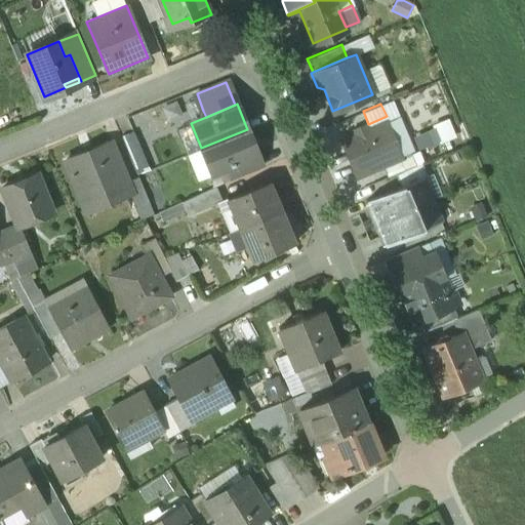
[(206,117),(203,111),(188,117),(191,123),(206,117)]
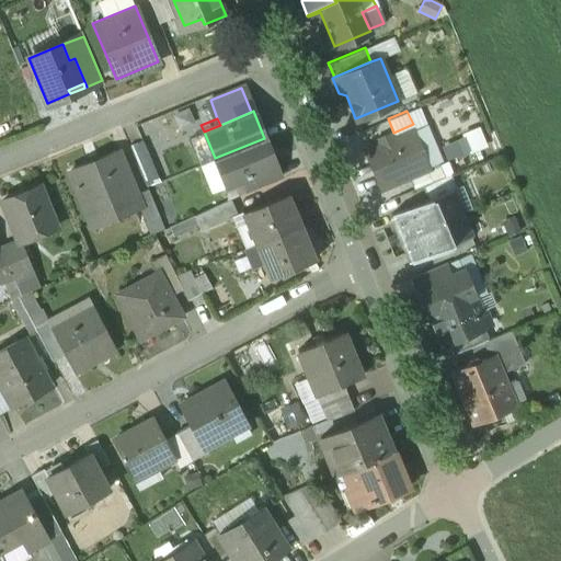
[(470,149),(485,142),(478,125),(462,132),(470,149)]
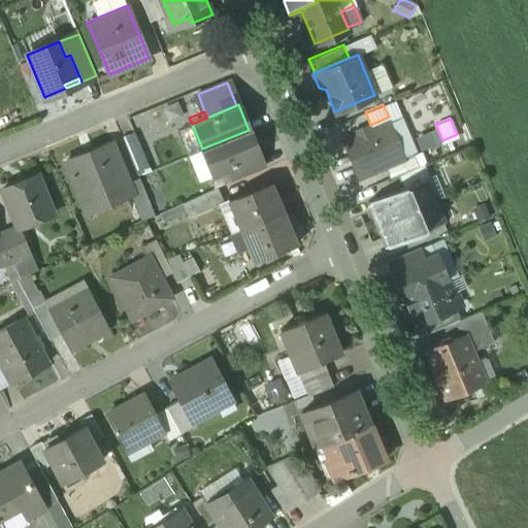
[(385,123),(344,140),(359,174),(384,164),(401,157),(395,141),(393,142),(385,123)]
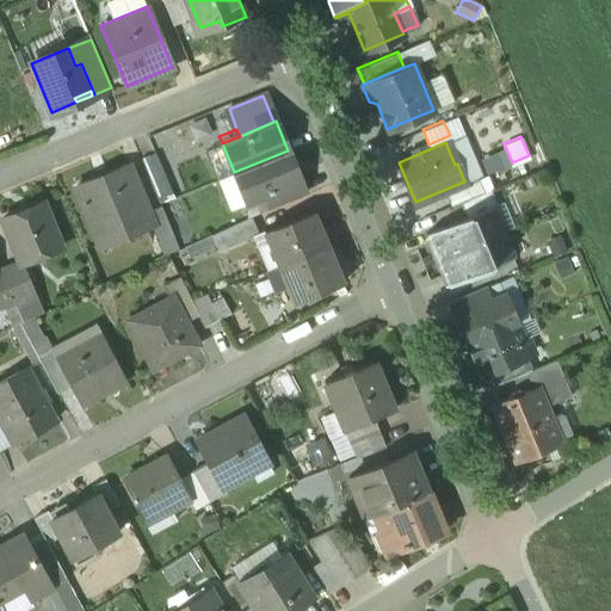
[(216,179),(234,172),(222,143),(204,150),(216,179)]
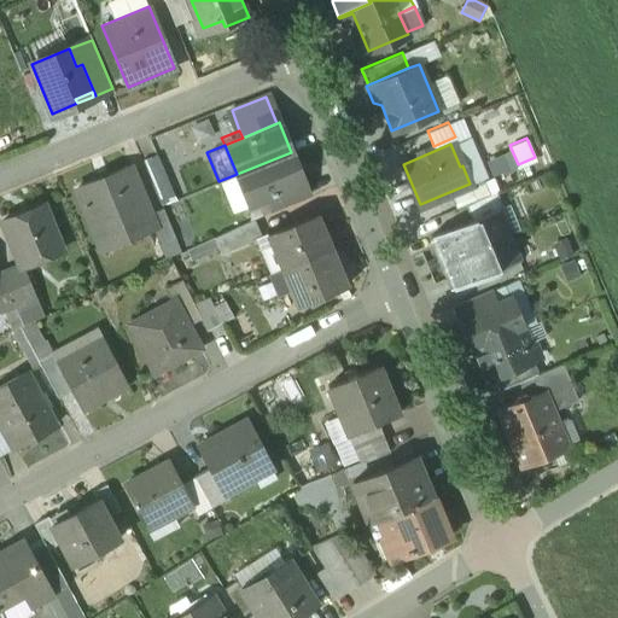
[(291,152),(237,174),(249,204),(267,197),(301,182),(303,182),(291,152)]
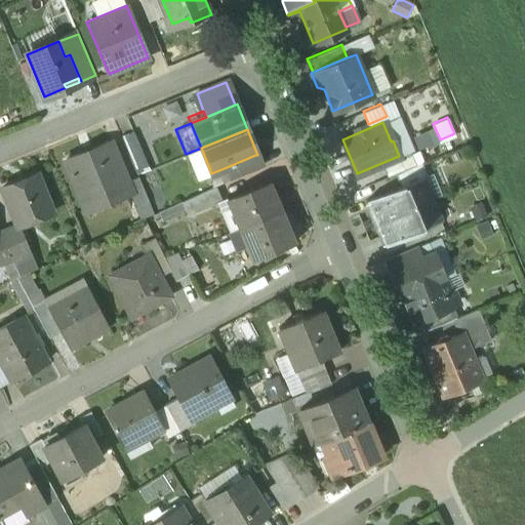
[(148,169),(132,131),(121,135),(137,173),(148,169)]
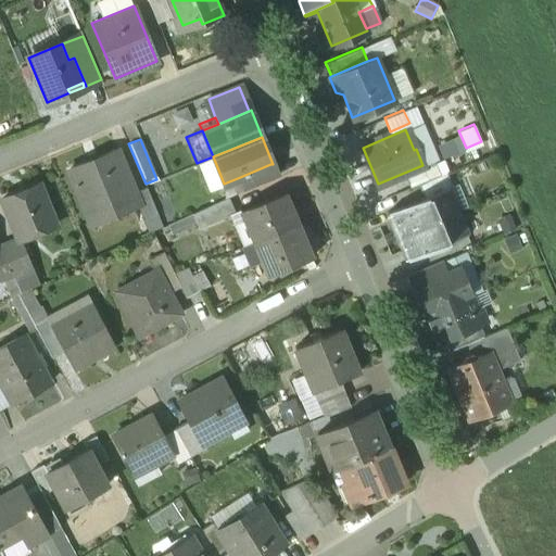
[(116,150),(68,171),(90,223),(136,203),(139,202),(135,192),(116,150)]
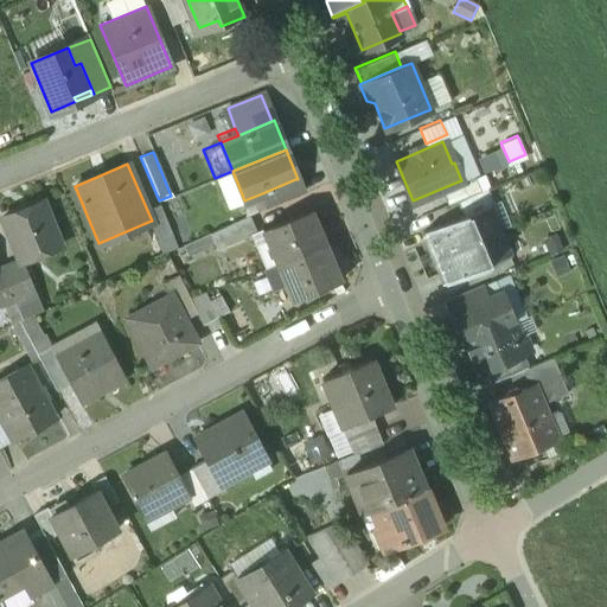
[(461,180),(441,189),(447,204),(457,200),(480,191),(473,176),(461,180)]
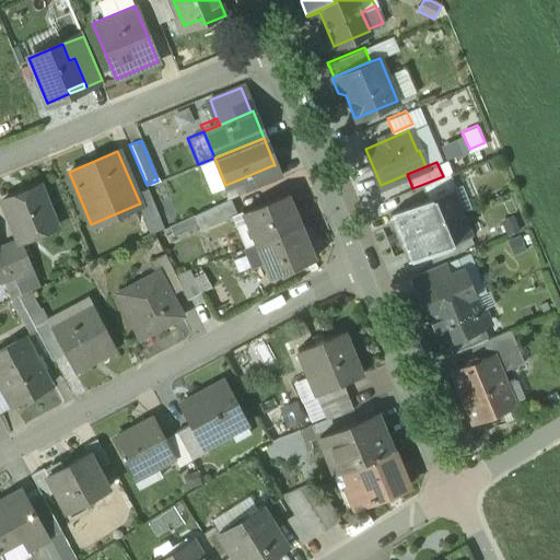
[(272,165),(242,178),(246,190),(278,177),(272,165)]
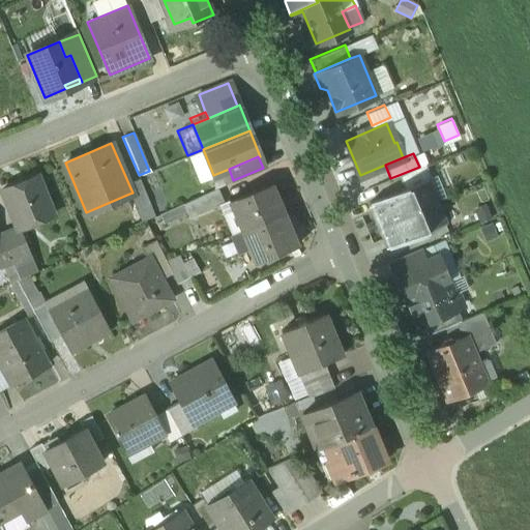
[(419,167),(399,175),(403,186),(427,177),(427,178),(430,176),(425,165),(419,167)]
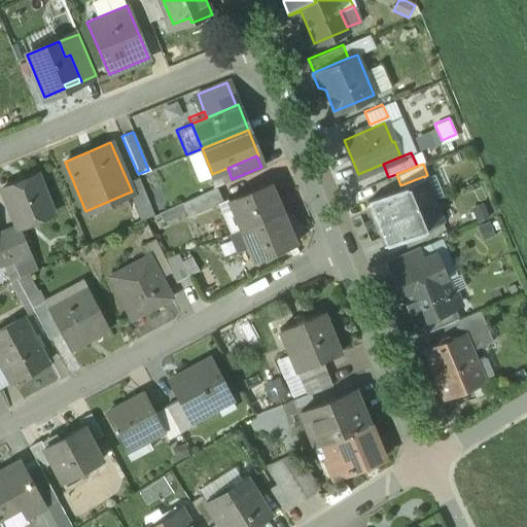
[(53,214),(36,174),(3,187),(16,220),(31,214),(34,221),(53,214)]
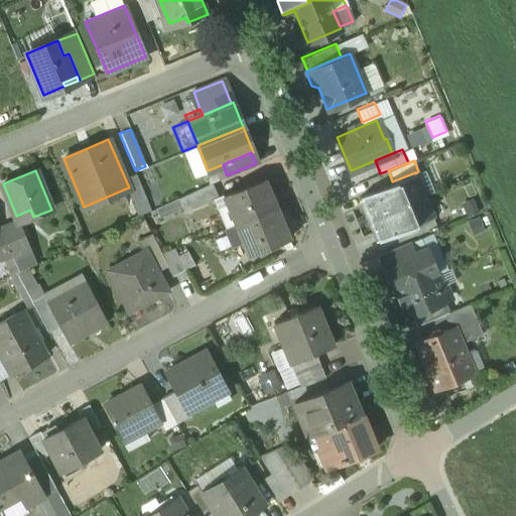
[(392,181),(359,196),(366,212),(364,213),(367,219),(424,195),(415,173),(415,172),(392,181)]
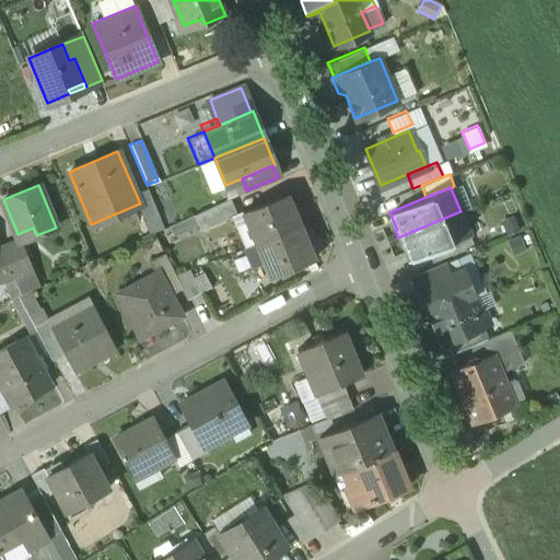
[(148,189),(136,194),(140,203),(137,205),(144,221),(158,214),(148,189)]
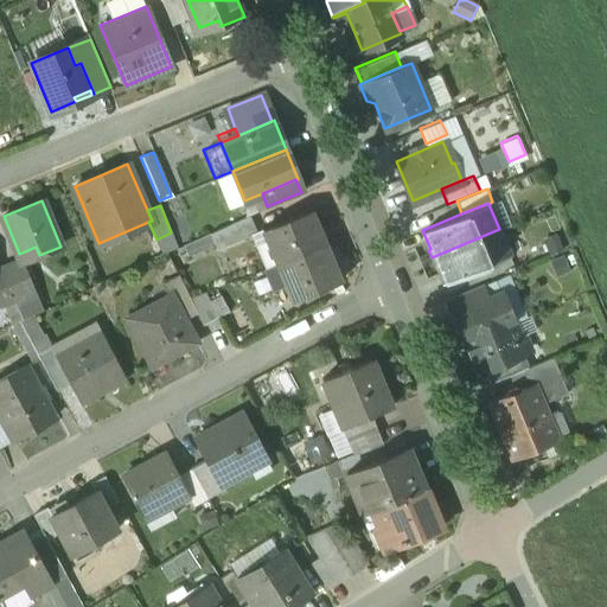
[(311,209),(261,229),(276,262),(324,242),(311,209)]
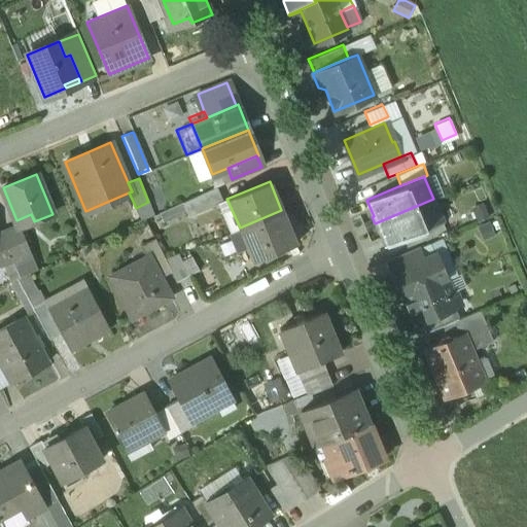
[(215,185),(182,201),(188,215),(222,201),(215,185)]
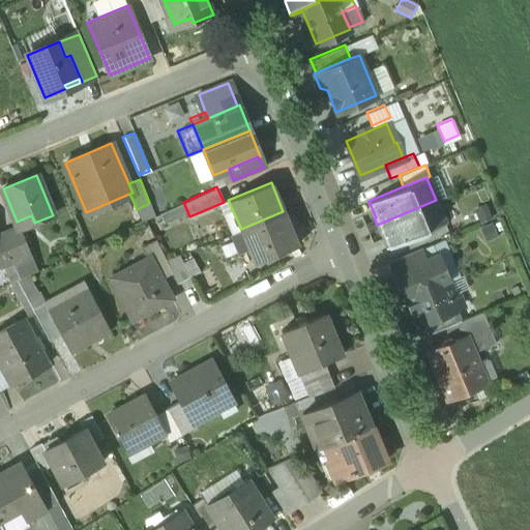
[(436,200),(377,225),(379,231),(381,230),(387,247),(445,223),(436,200)]
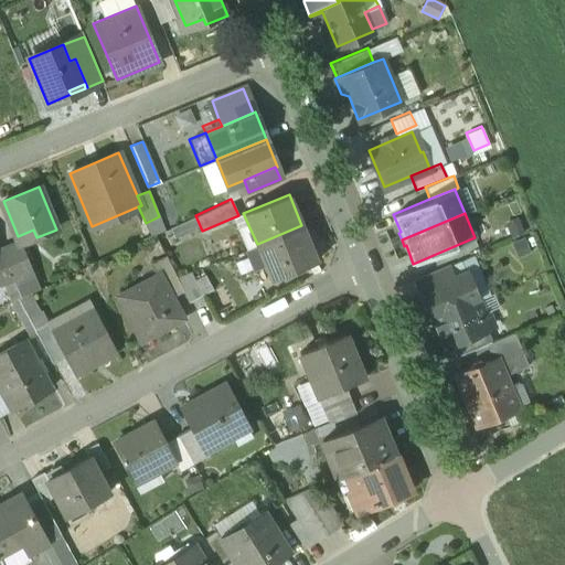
[(301,225),(257,244),(272,279),(316,260),(301,225)]
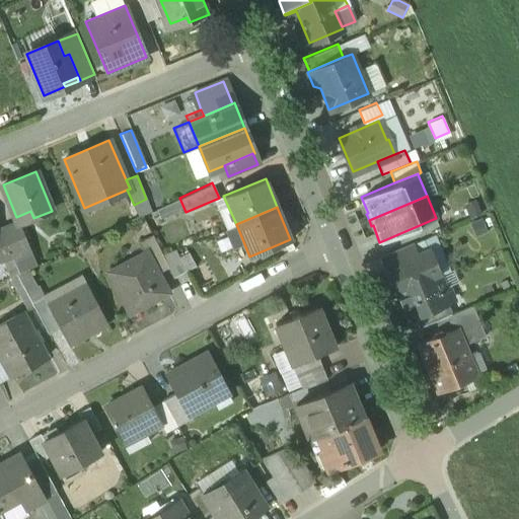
[(17,221),(1,228),(13,257),(30,249),(19,224),(19,225),(17,221)]
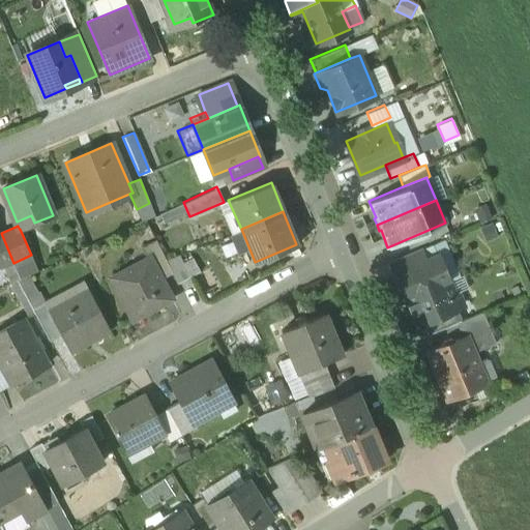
[(0,268),(13,263),(1,233),(0,232),(0,268)]
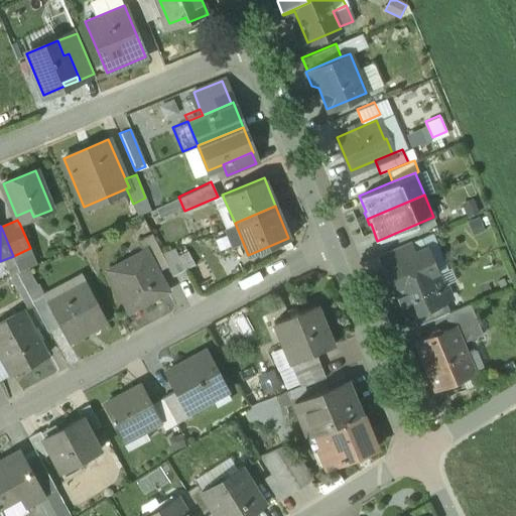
[(410,240),(380,252),(385,263),(415,251),(410,240)]
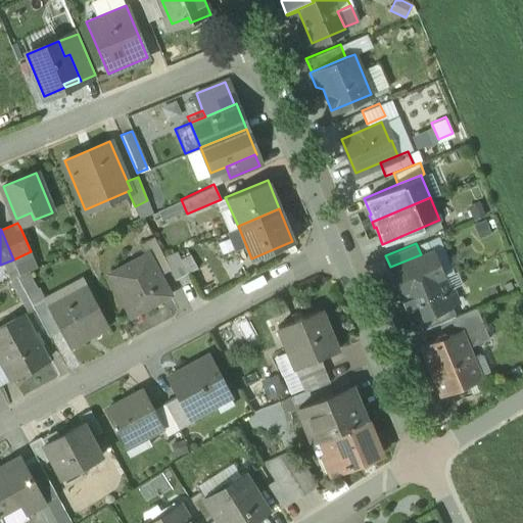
[(164,256),(159,247),(148,252),(159,275),(171,269),(164,256)]
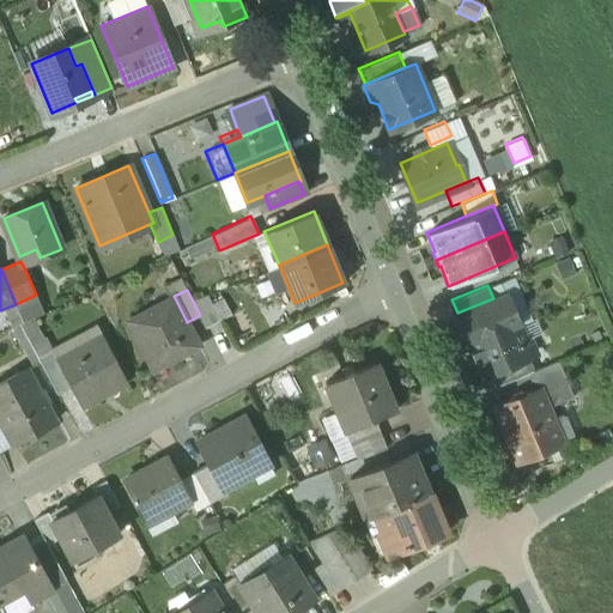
[(457,313),(456,314),(469,345),(517,325),(505,293),(493,298),(457,313)]
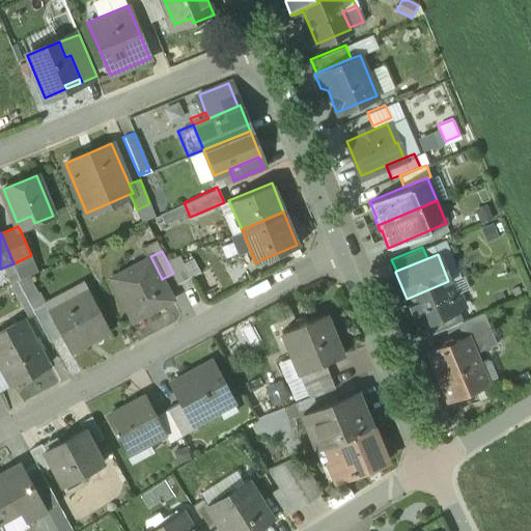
[(191,276),(179,255),(167,260),(173,273),(179,283),(191,276)]
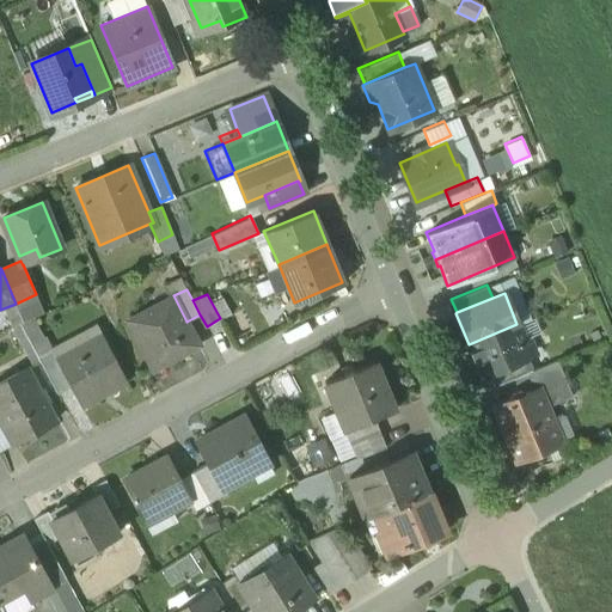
[(173,295),(127,320),(153,369),(199,344),(187,322),(173,295)]
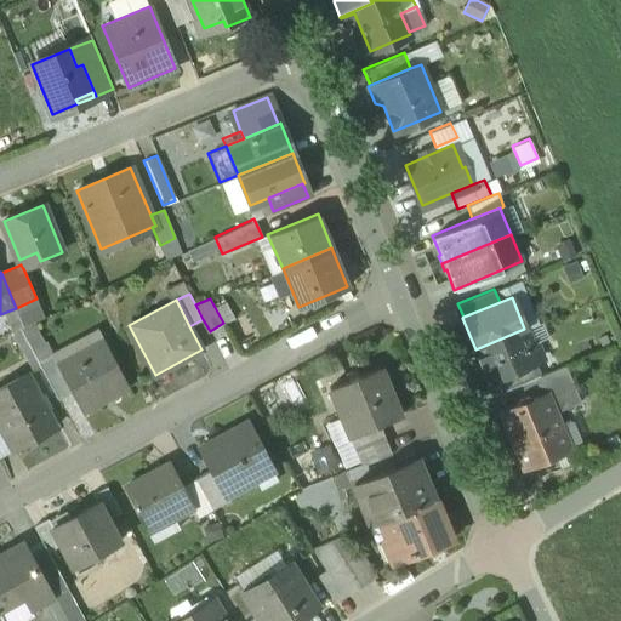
[(524,329),(476,349),(489,380),(494,379),(534,362),(537,360),(524,329)]
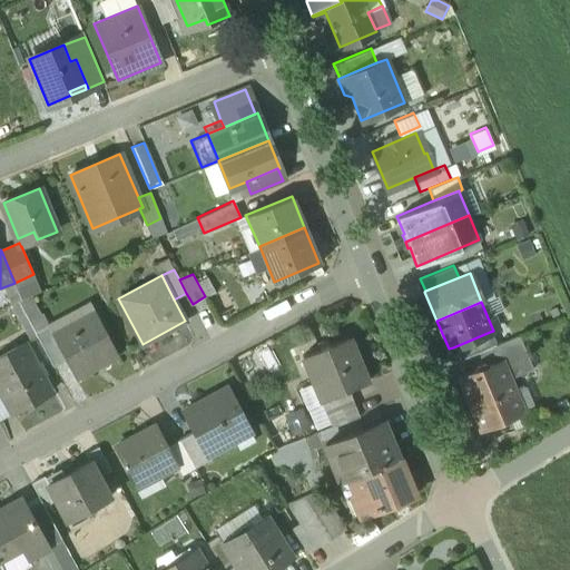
[(119,356),(95,311),(52,332),(51,333),(65,359),(75,379),(119,356)]
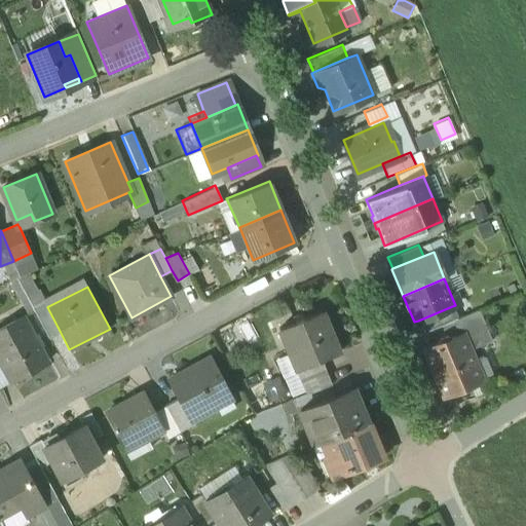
[(48,306),(45,299),(33,306),(48,336),(60,331),(47,307),(48,306)]
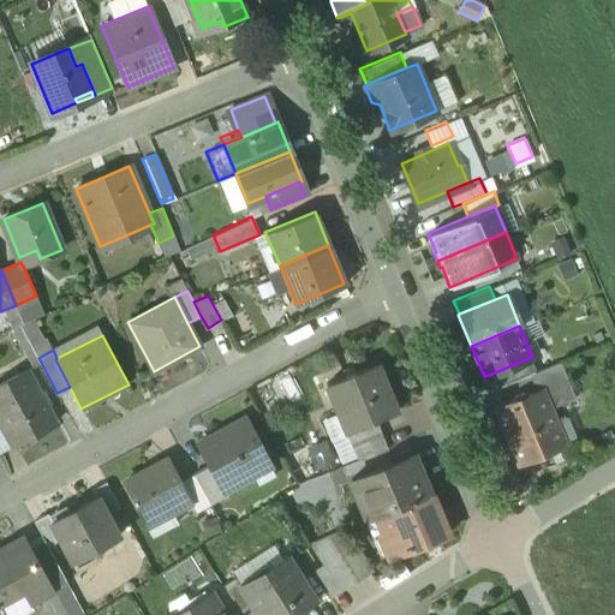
[(529,358),(489,375),(495,387),(529,374),(535,371),(529,358)]
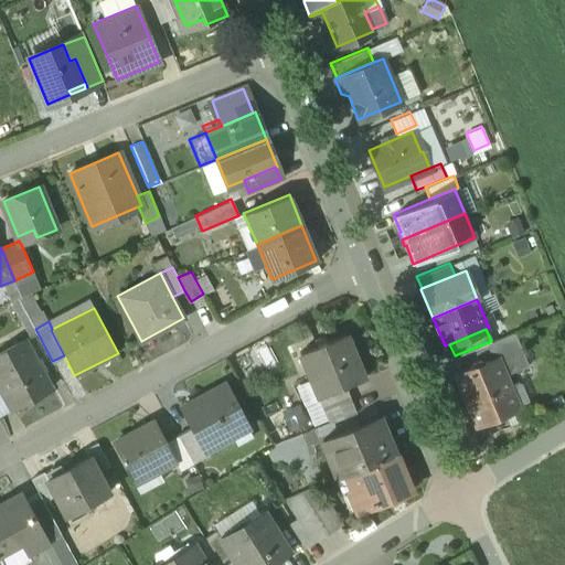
[(491,341),(486,343),(492,360),(497,358),(503,374),(528,364),(514,331),(491,341)]
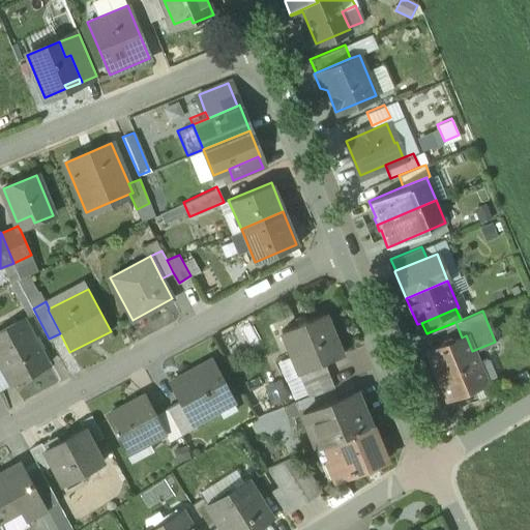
[(323,313),(281,330),(288,348),(291,356),(296,354),(302,371),(341,355),(323,313)]
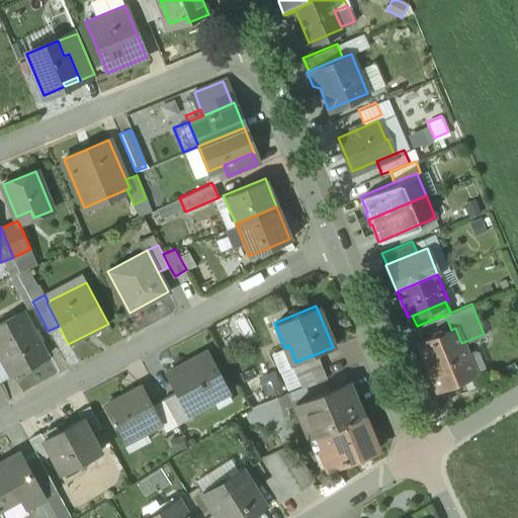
[(48,356),(23,312),(0,324),(0,344),(15,373),(48,356)]
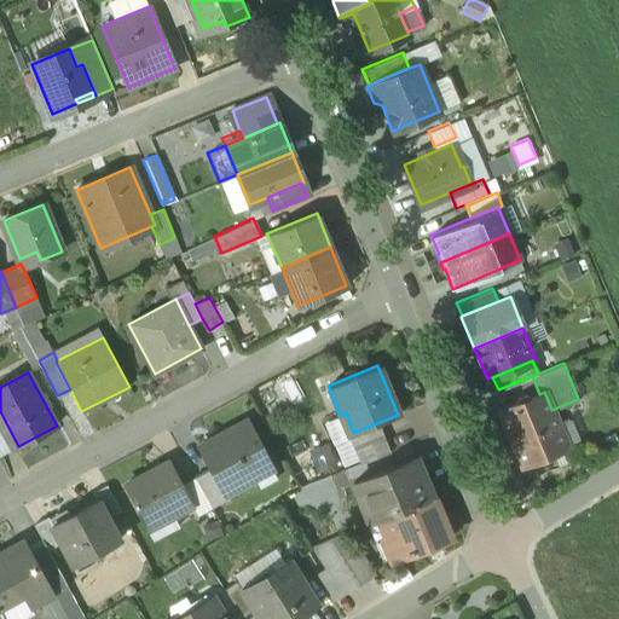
[(551,410),(544,392),(539,394),(532,397),(526,394),(518,398),(515,404),(499,410),(521,464),(531,461),(531,463),(533,462),(536,463),(538,462),(544,464),(550,462),(553,456),(551,452),(566,445),(551,410)]
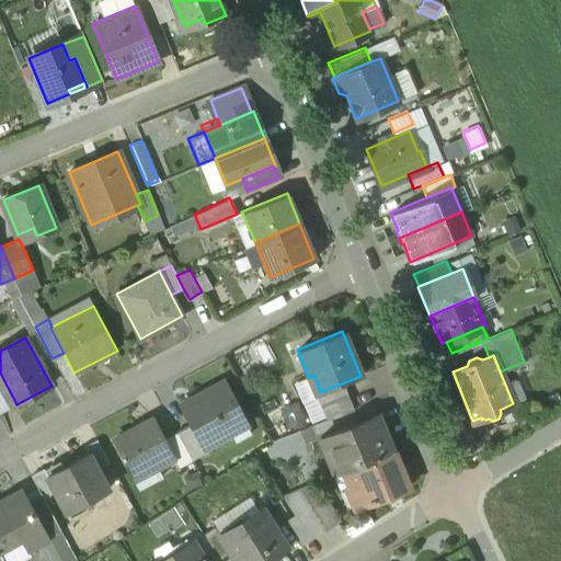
[(308,377),(305,368),(288,375),(299,402),(316,395),(308,377)]
